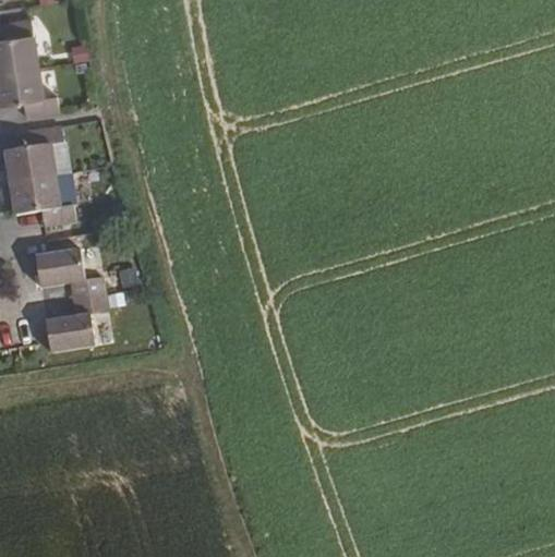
[(31,20),(0,24),(0,73),(37,68),(31,20)]
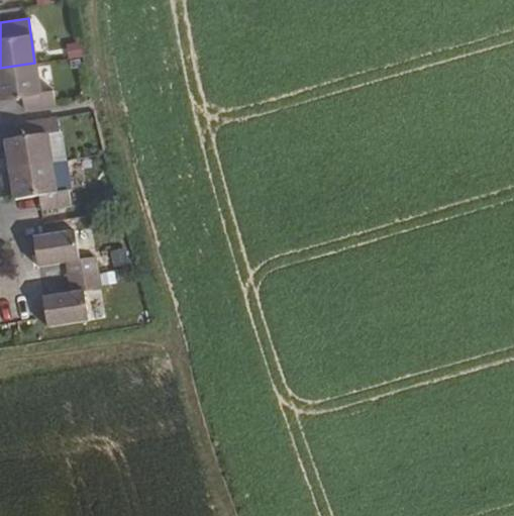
[(34,63),(0,68),(0,99),(17,96),(19,110),(53,104),(50,89),(39,91),(34,63)]
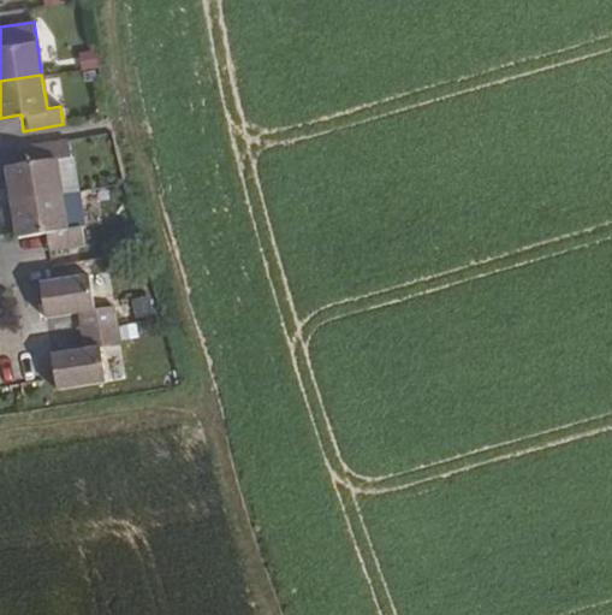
[(65,140),(25,147),(29,164),(5,166),(10,202),(60,194),(54,159),(69,158),(65,140)]
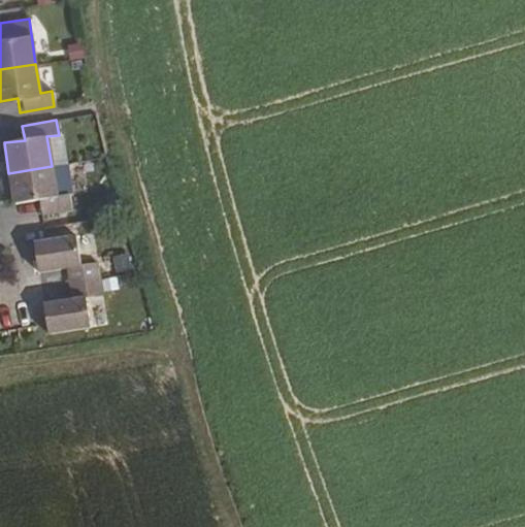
[(52,166),(8,173),(13,204),(35,201),(38,217),(70,210),(67,194),(57,196),(52,166)]
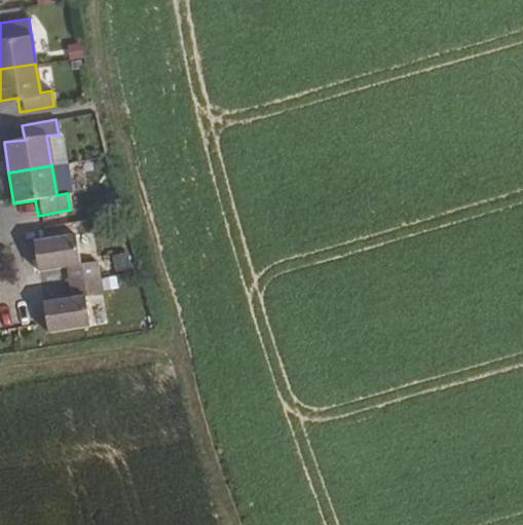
[(107,193),(92,196),(97,211),(110,209),(107,193)]
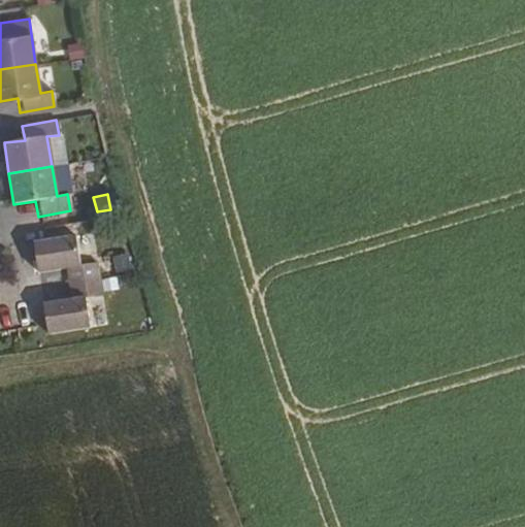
[(42,240),(33,242),(37,273),(63,269),(66,284),(98,278),(96,262),(80,264),(75,236),(42,240)]
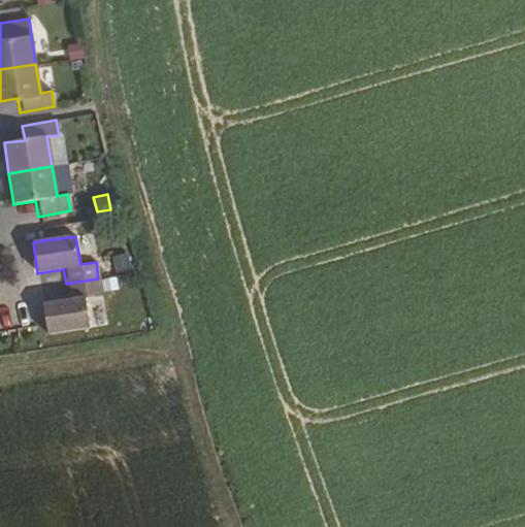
[(98,278),(66,284),(68,298),(42,302),(45,321),(47,335),(90,327),(86,298),(100,296),(98,278)]
